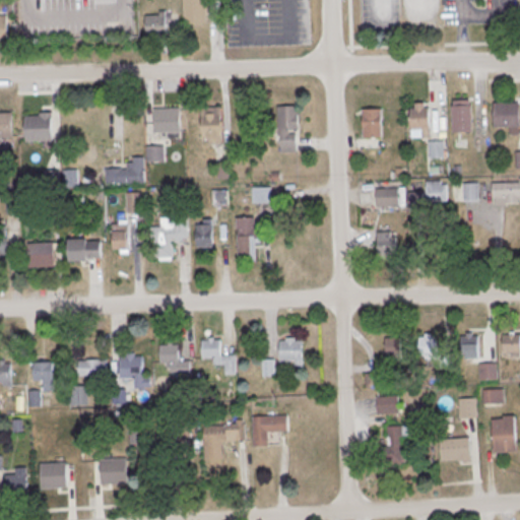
[(146,12),(146,34),(167,34),(167,12),(146,12)]
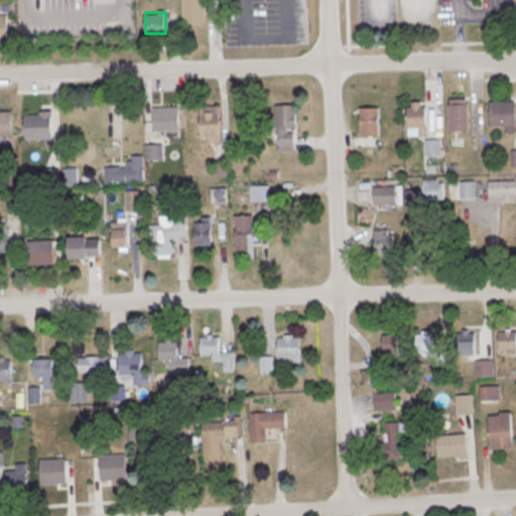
[(448,102),(468,102),(468,129),(448,130),(448,102)]
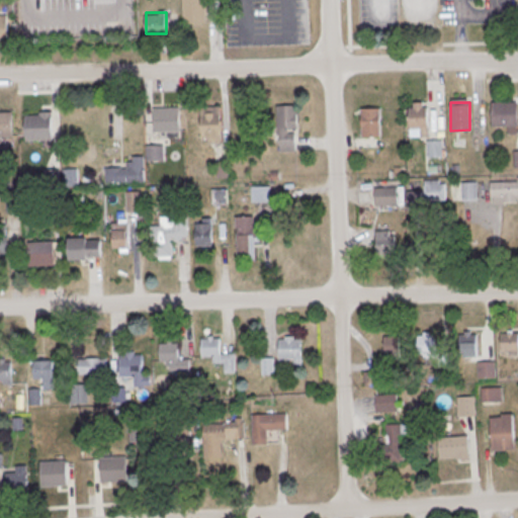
[(490,103),(516,102),(517,126),(491,126),(490,103)]
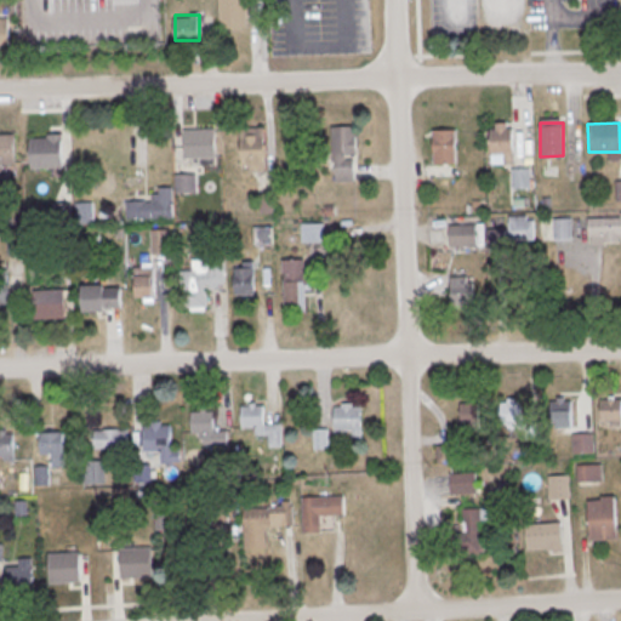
[(334,126),(334,181),(355,181),(355,126),(334,126)]
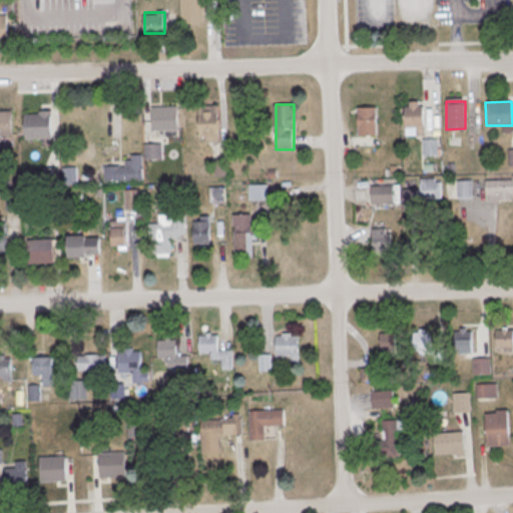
[(198,105),(198,140),(218,140),(218,105),(198,105)]
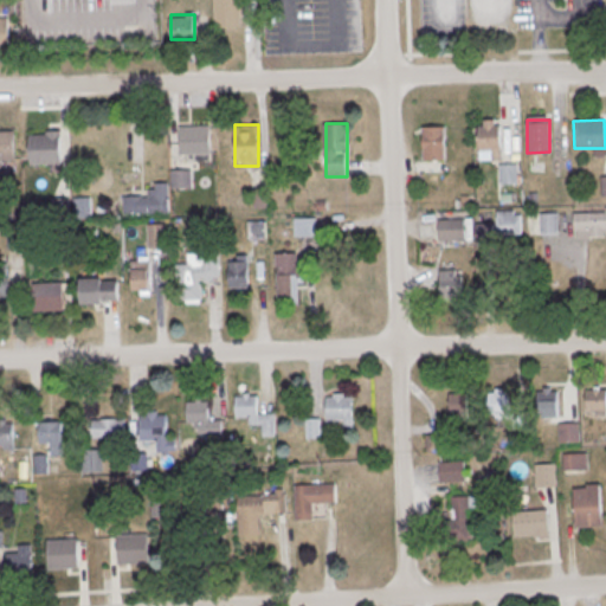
[(179,126),(210,126),(210,153),(179,154),(179,126)]
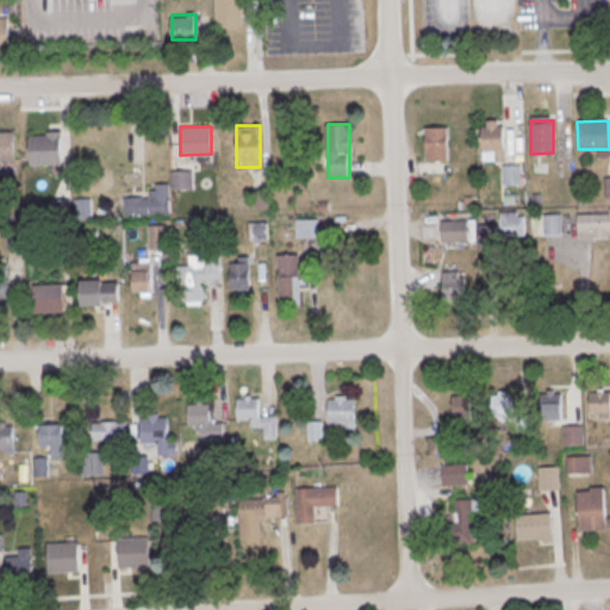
[(481,126),(505,126),(505,159),(483,160),(481,126)]
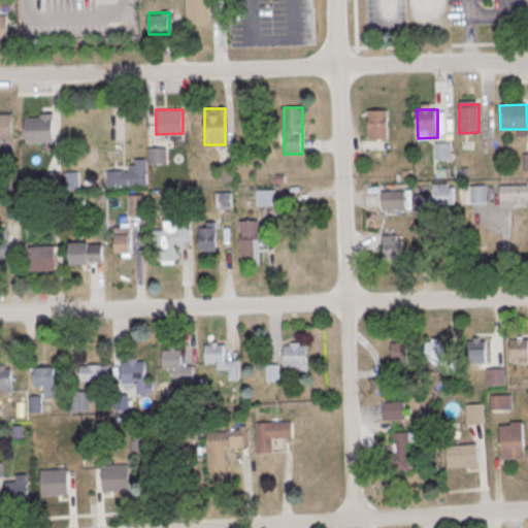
[(368,110),(388,110),(388,139),(368,139),(368,110)]
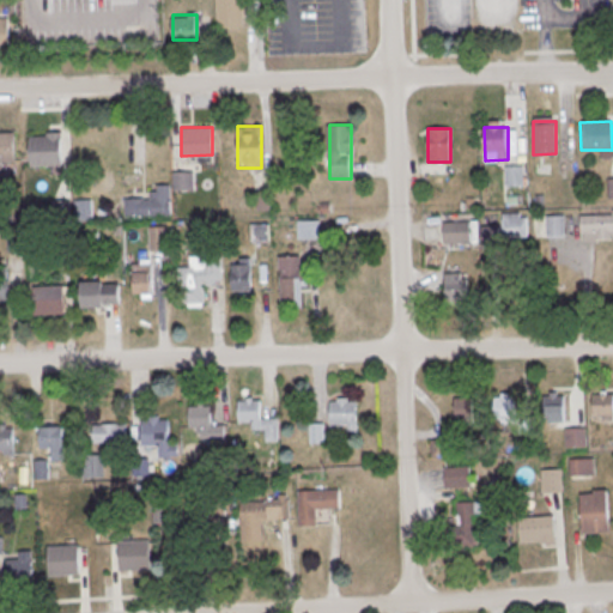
[(0,133),(14,133),(14,161),(0,161),(0,133)]
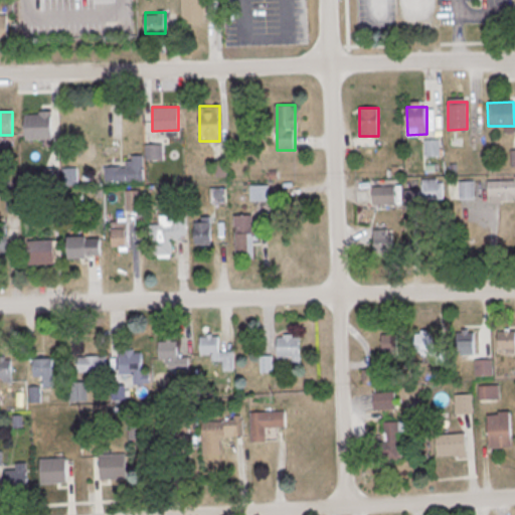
[(25,114),(51,114),(51,137),(25,138),(25,114)]
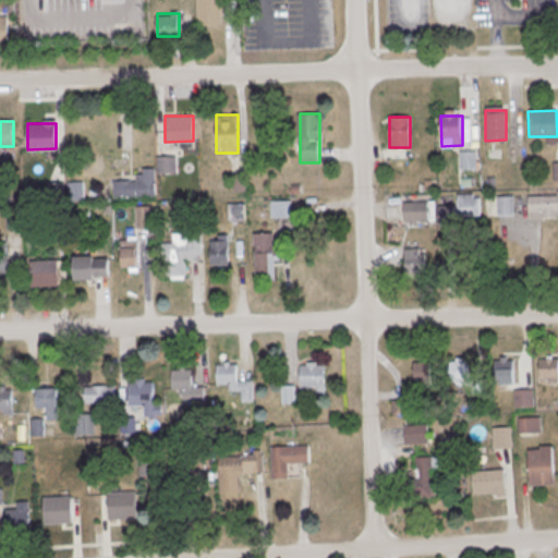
[(477,152),(477,169),(462,170),(461,152),(477,152)]
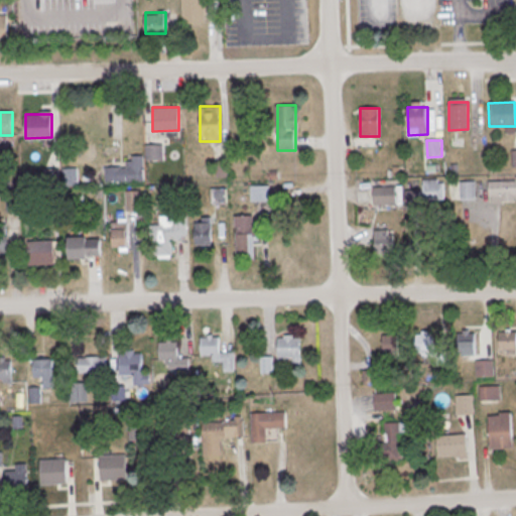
[(104,181),(143,181),(143,155),(128,155),(128,166),(104,166),(104,181)]
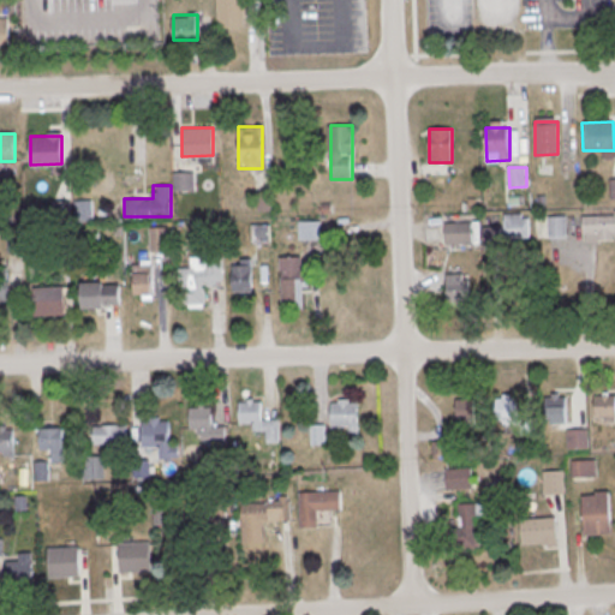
[(566,215),(567,233),(547,234),(545,216),(566,215)]
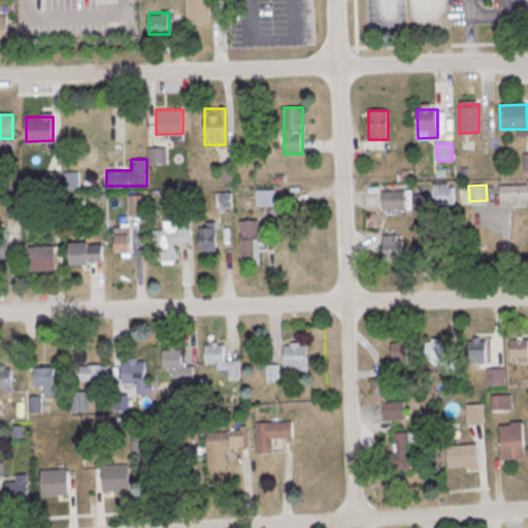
[(527,202),(525,203),(526,205),(515,205),(515,208),(502,208),(502,200),(500,200),(500,186),(527,185),(527,202)]
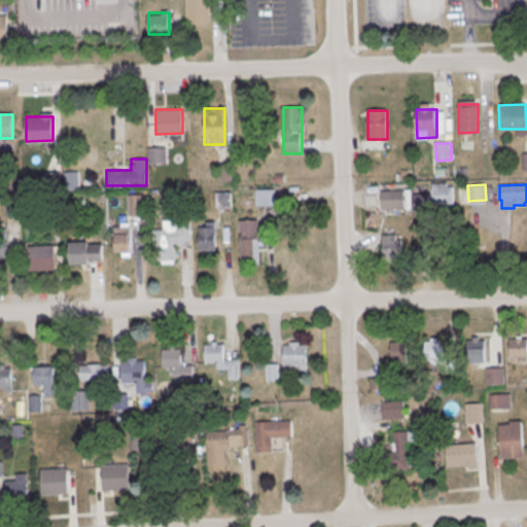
[(453,186),(454,204),(432,205),(432,187),(453,186)]
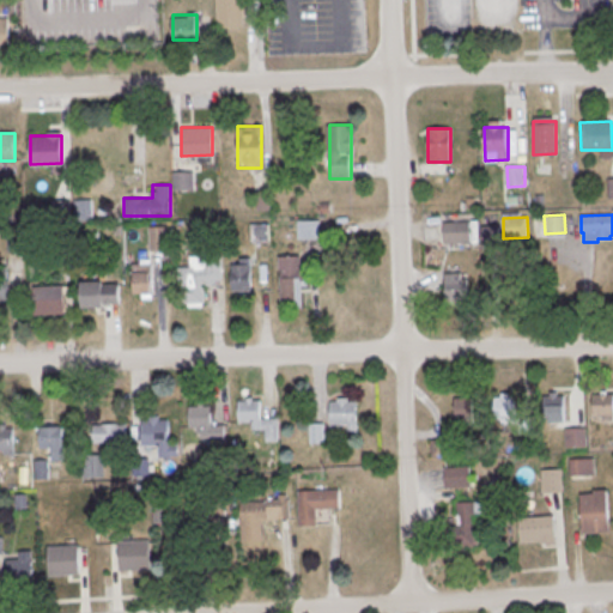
[(468,222),(469,242),(444,242),(444,223),(468,222)]
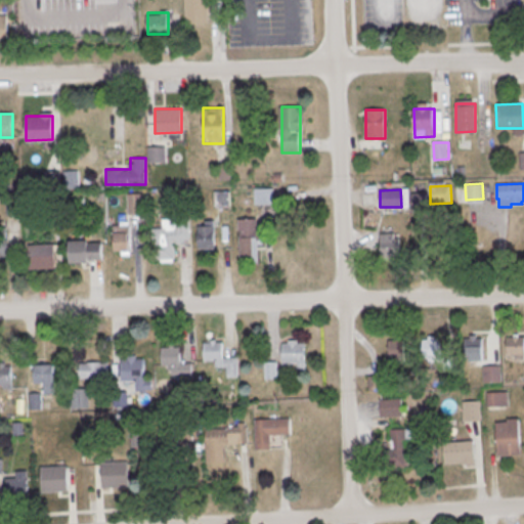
[(128,214),(142,214),(142,193),(128,193),(128,214)]
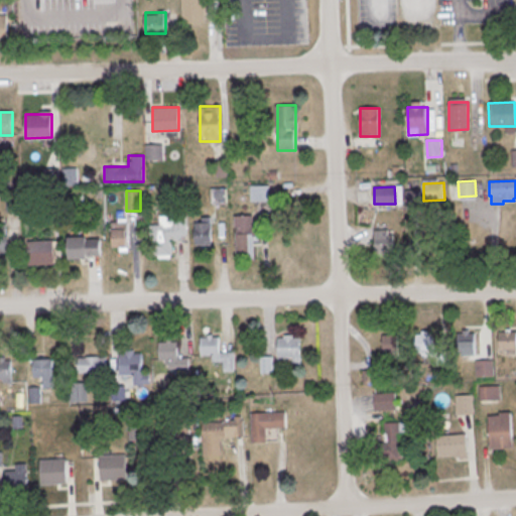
[(420,190),(421,208),(407,208),(406,190),(420,190)]
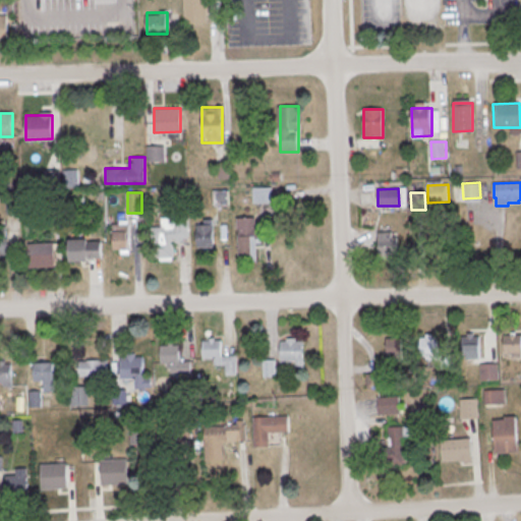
[(151,227),(162,227),(161,217),(187,216),(187,241),(172,242),(173,257),(152,257),(151,227)]
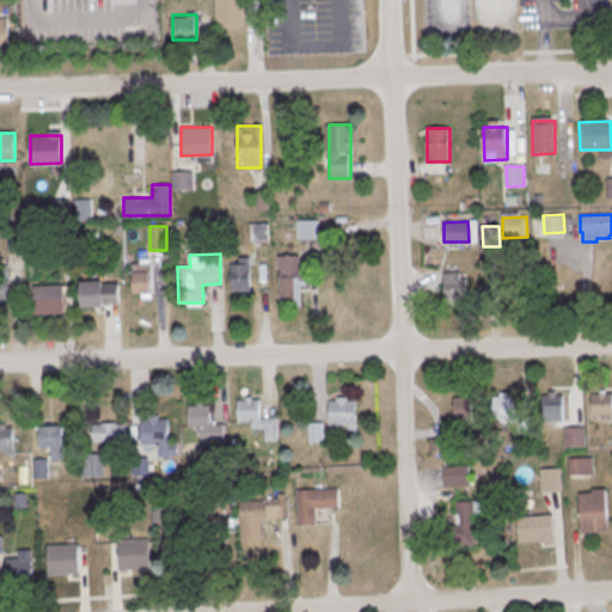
[(300,255),(279,255),(279,294),(300,294),(300,255)]
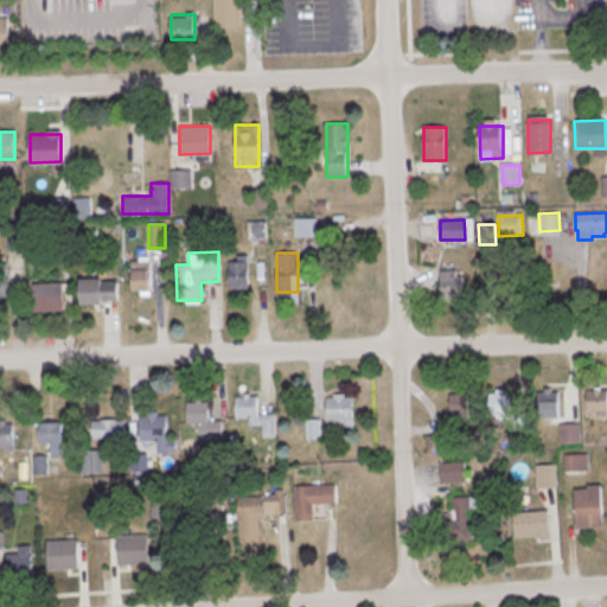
[(229,291),(249,291),(249,256),(229,256),(229,291)]
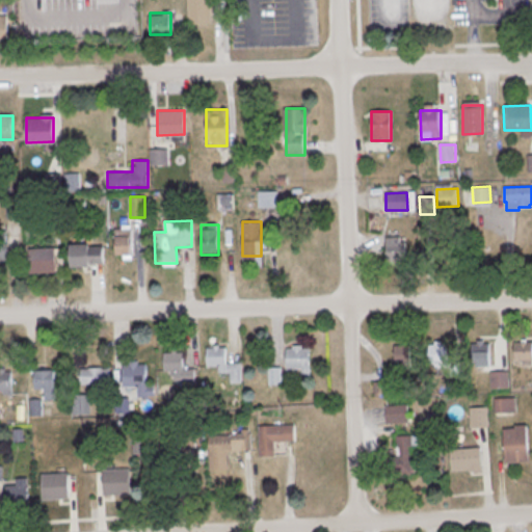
[(115,225),(115,258),(132,258),(132,225),(115,225)]
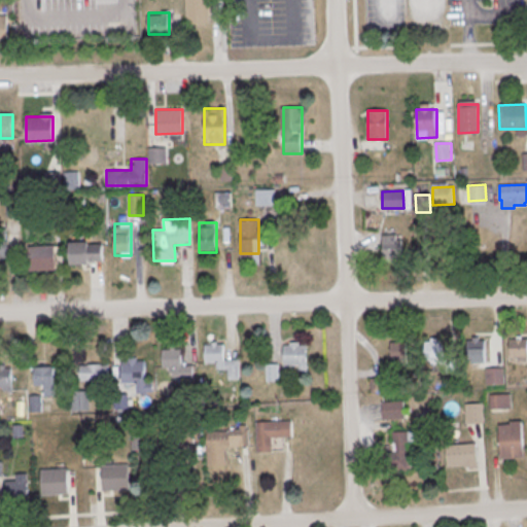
[(401,240),(402,258),(383,259),(382,235),(396,235),(396,240),(401,240)]
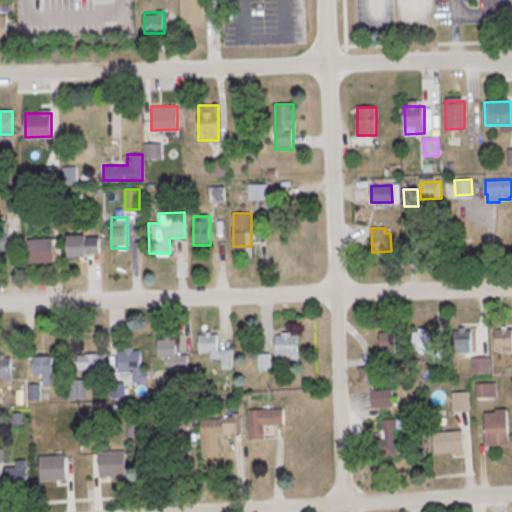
[(100,255),(100,235),(67,235),(67,256),(100,255)]
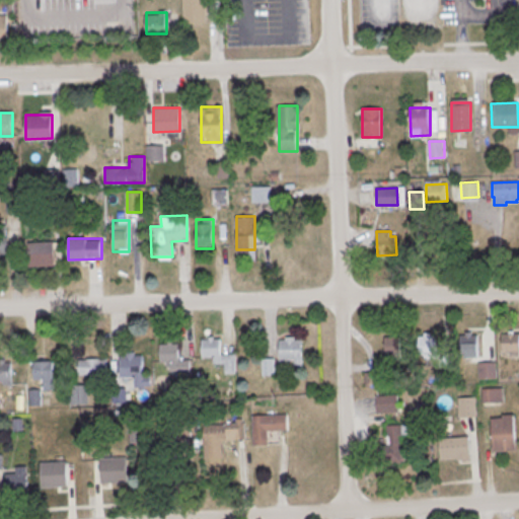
[(27,241),(55,241),(55,265),(28,266),(27,241)]
